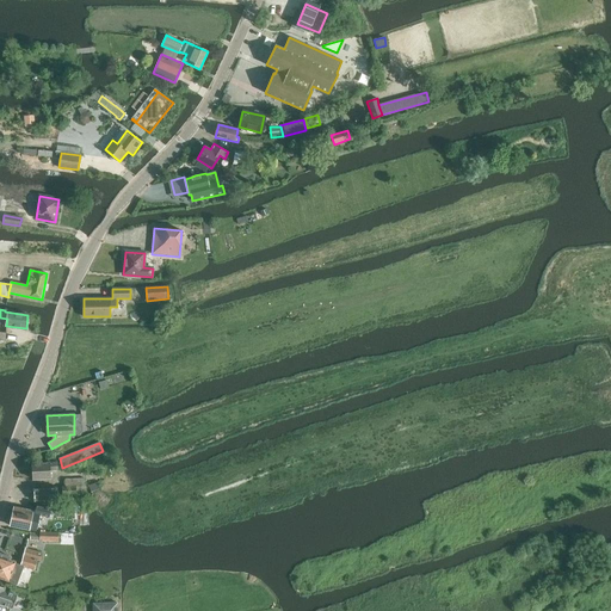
[(34,480),(51,479),(50,470),(57,470),(57,462),(32,464),(34,480)]
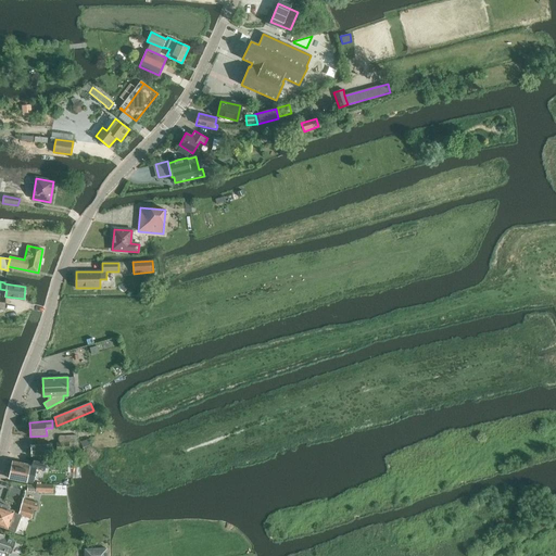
[(57,452),(78,451),(77,436),(60,437),(60,443),(57,443),(57,452)]
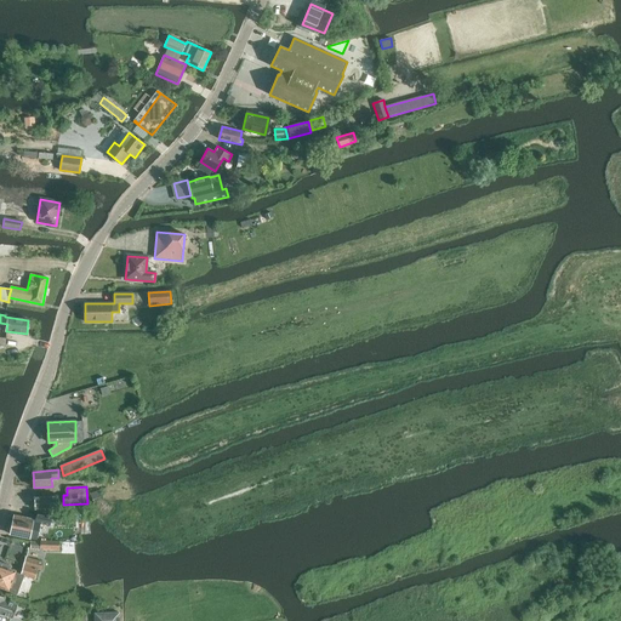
[(100,490),(90,494),(93,503),(103,500),(100,490)]
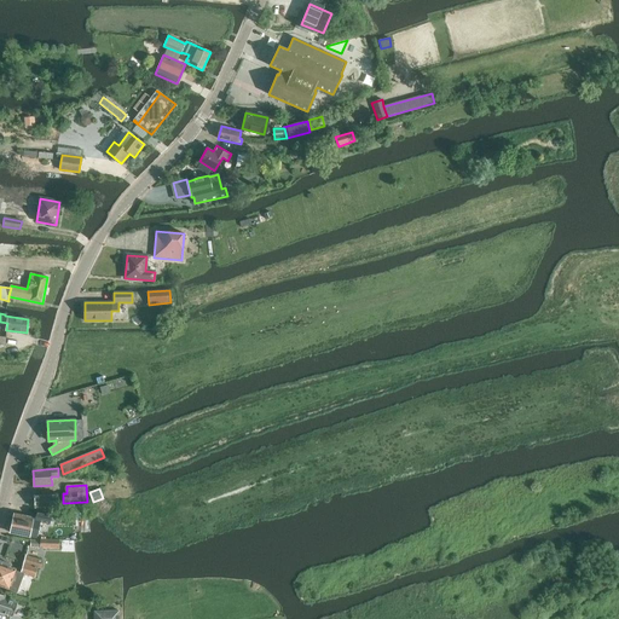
[(34,507),(58,505),(57,495),(34,496),(34,507)]
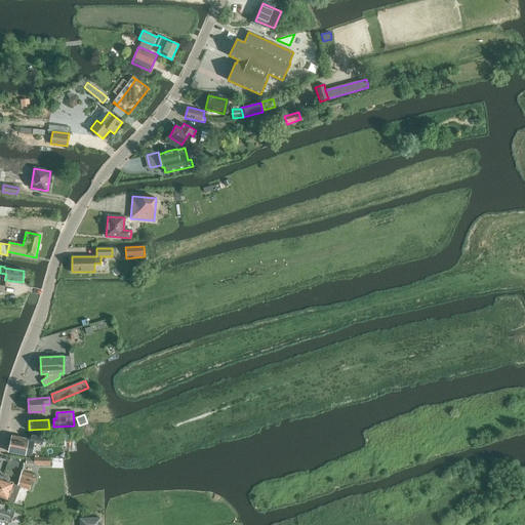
[(12,436),(9,452),(31,456),(34,442),(42,443),(43,436),(51,437),(51,433),(40,432),(40,433),(39,435),(32,434),(30,440),(12,436)]
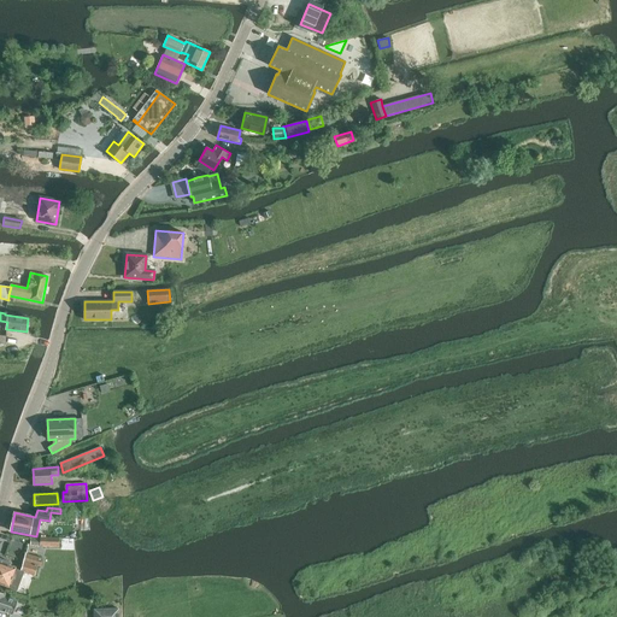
[(25,553),(21,571),(23,573),(35,575),(37,565),(41,566),(42,559),(39,558),(25,554),(25,553)]
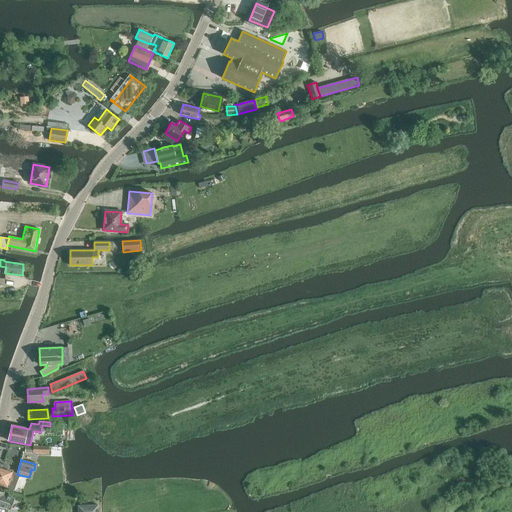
[(0,484),(7,487),(7,488),(13,490),(19,475),(17,474),(13,472),(13,471),(4,468),(5,465),(0,463),(0,484)]
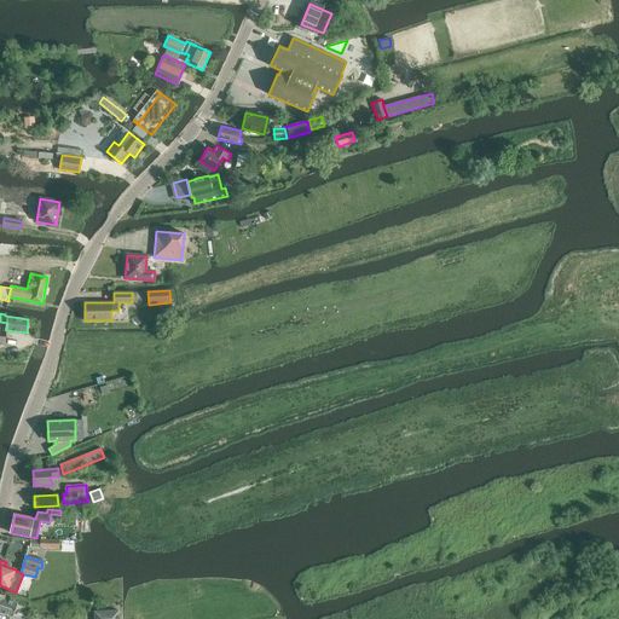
[(0,594),(0,612),(12,617),(17,603),(4,600),(5,596),(0,594)]
